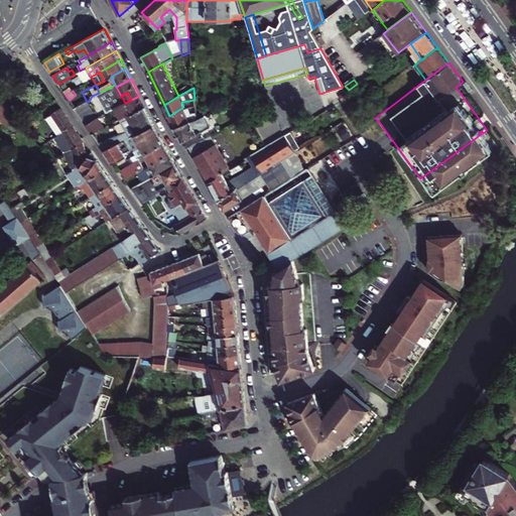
[(121,120),(146,107),(139,96),(131,100),(125,103),(115,109),(121,120)]
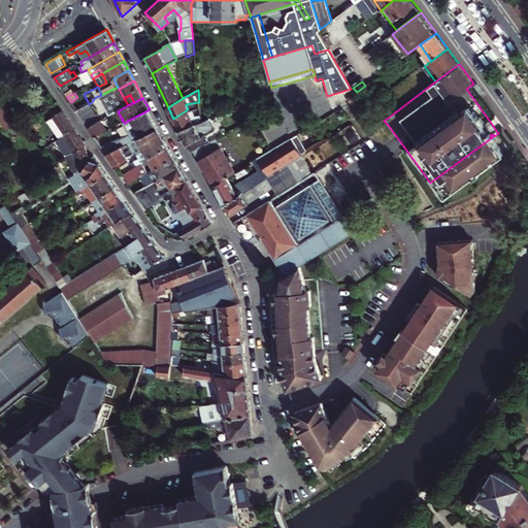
[(0,118),(2,121),(7,129),(17,123),(6,106),(8,105),(5,101),(4,103),(1,99),(0,100),(0,118)]
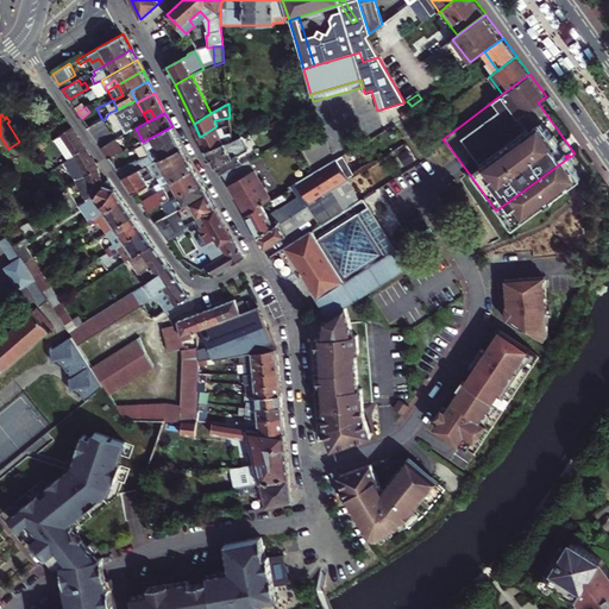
[(94,137),(108,129),(102,120),(88,126),(87,127),(94,137)]
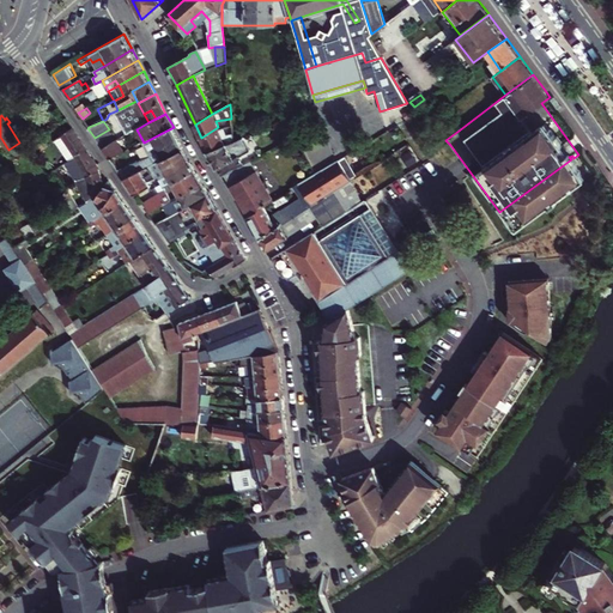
[(174,127),(144,143),(151,155),(119,171),(123,178),(140,170),(150,165),(153,164),(162,159),(184,147),(174,127)]
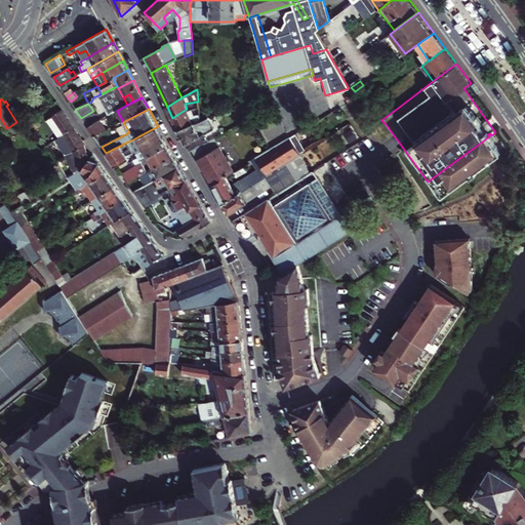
[(176,126),(178,128),(192,120),(187,109),(172,118),(176,126)]
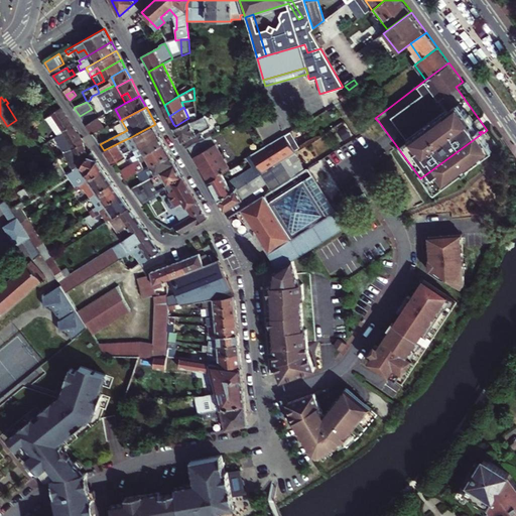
[(61,108),(45,119),(57,136),(63,132),(74,126),(61,108)]
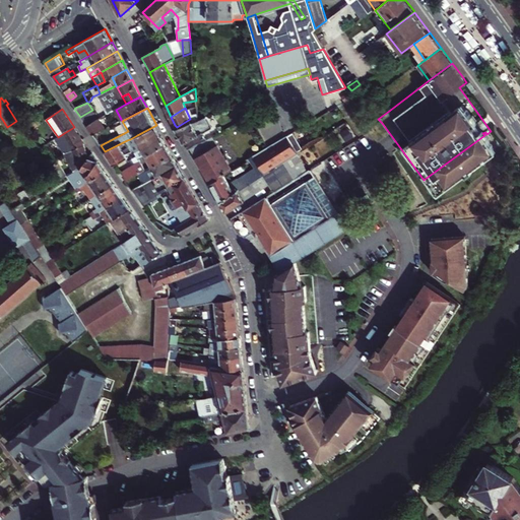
[(213,128),(208,116),(198,121),(190,119),(177,127),(185,141),(186,140),(190,147),(192,146),(202,141),(199,135),(213,128)]
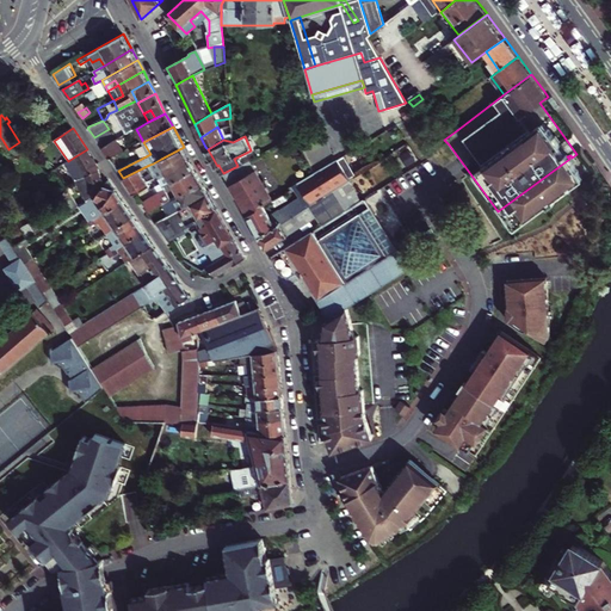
[(117,140),(103,149),(110,159),(124,152),(117,140)]
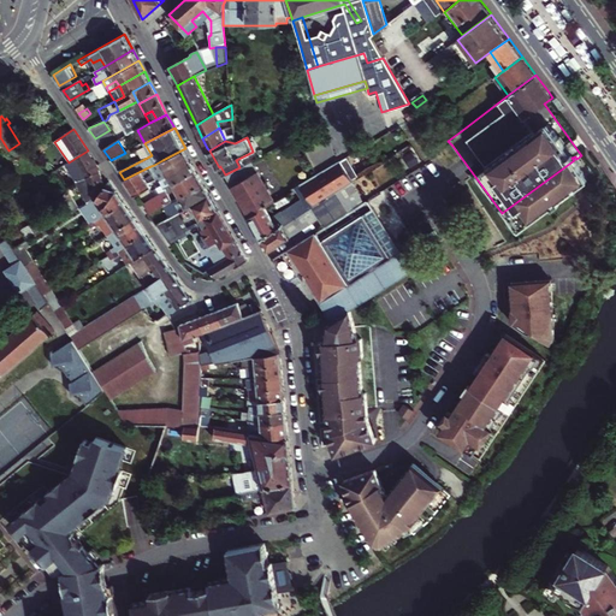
[(163,160),(169,173),(193,161),(185,148),(163,160)]
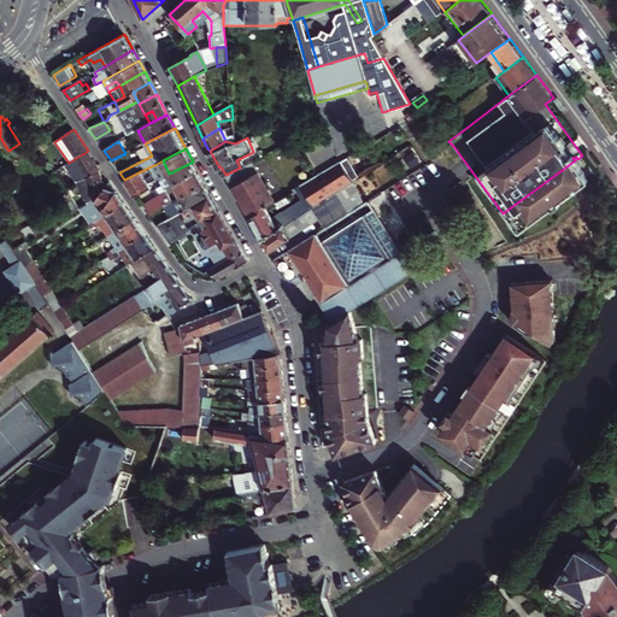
[(88,151),(76,158),(69,163),(66,165),(74,181),(77,180),(86,177),(100,172),(99,165),(88,151)]
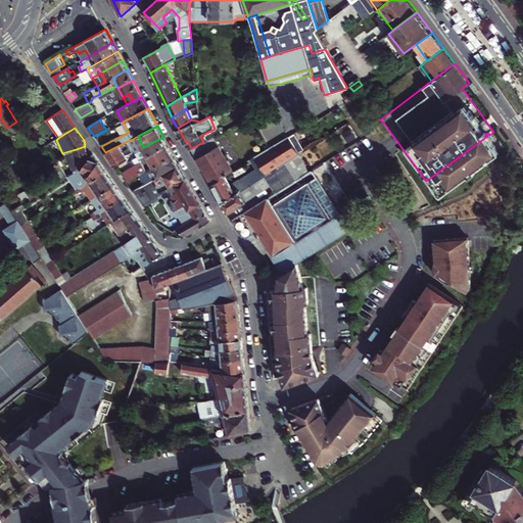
[(487,136),(430,178),(426,181),(437,196),(440,194),(432,184),(434,183),(438,189),(444,184),(447,189),(469,174),(475,169),(495,154),(491,149),(494,147),(498,152),(505,147),(493,132),(489,135),(492,139),(490,140),(487,136)]
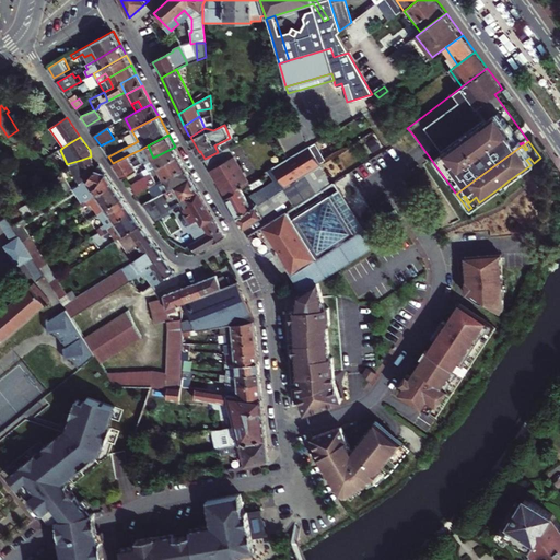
[(142,154),(146,162),(153,158),(148,146),(140,150),(142,154)]
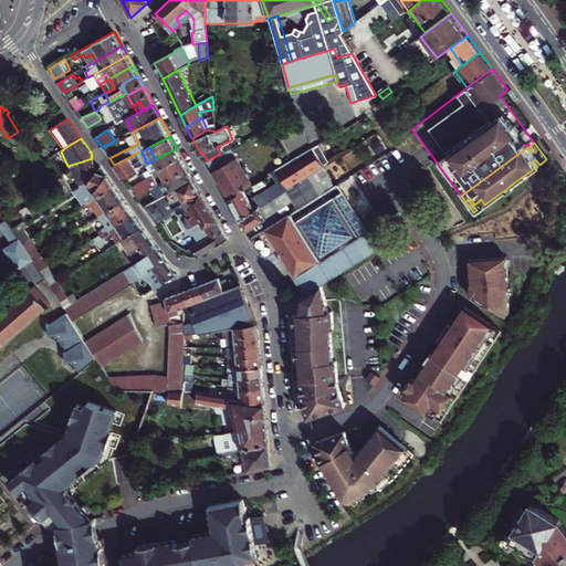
[(220,154),(209,159),(222,185),(224,184),(229,191),(227,192),(230,200),(244,190),(253,185),(233,147),(220,154)]
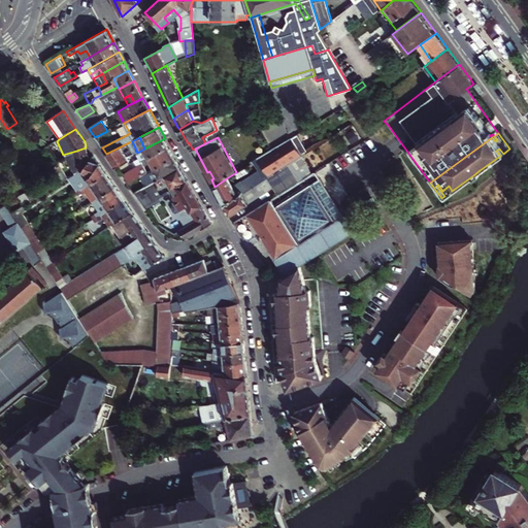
[(137,153),(142,161),(149,157),(169,145),(165,138),(144,149),(137,153)]
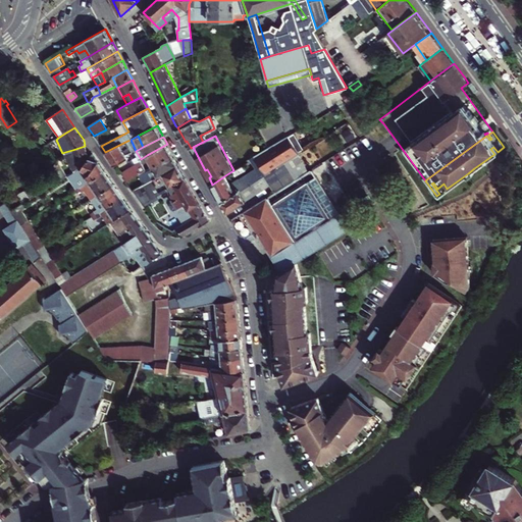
[(222,203),(299,155),(300,155),(289,137),(288,137),(283,139),(268,148),(255,156),(261,165),(256,168),(230,185),(225,175),(212,185),(222,203)]
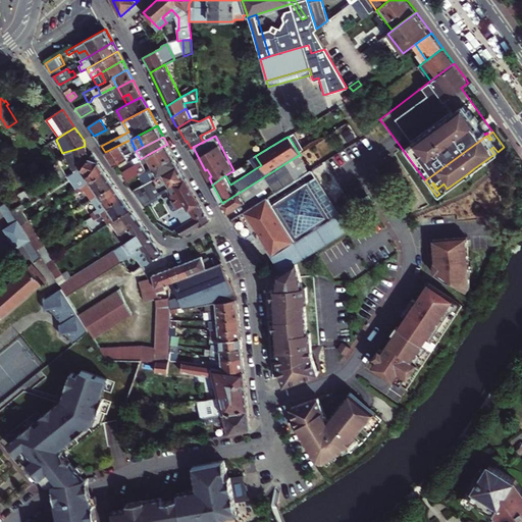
[(167,144),(147,155),(153,165),(172,154),(167,144)]
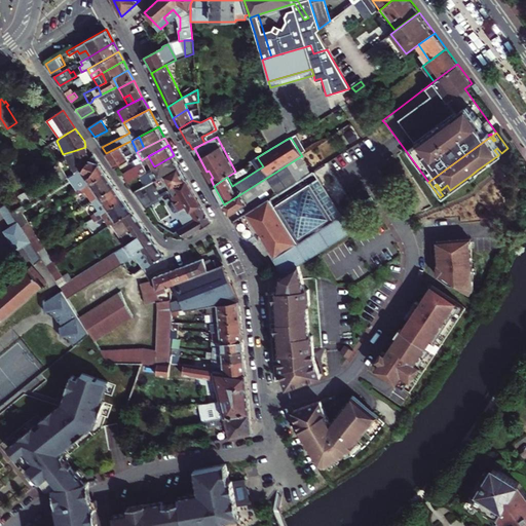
[(115,166),(129,158),(120,146),(106,153),(115,166)]
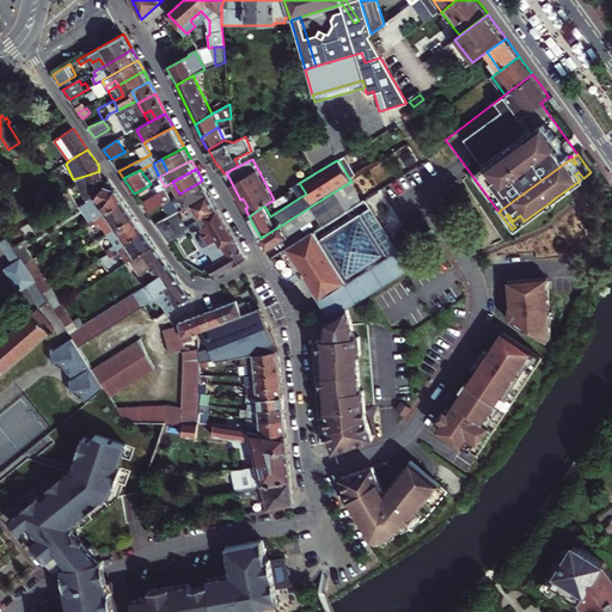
[(85,176),(91,197),(97,195),(104,185),(99,171),(85,176)]
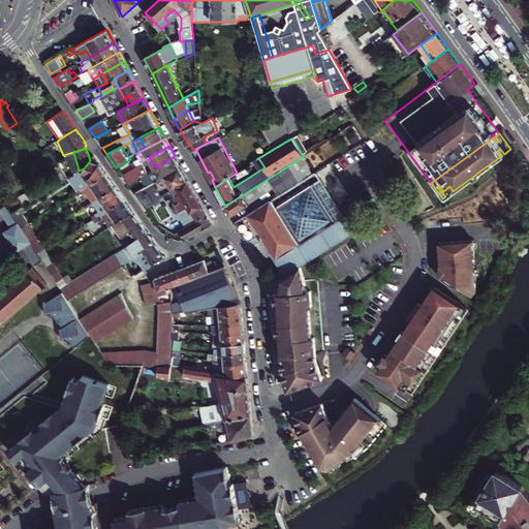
[(71,175),(79,170),(73,152),(66,154),(71,175)]
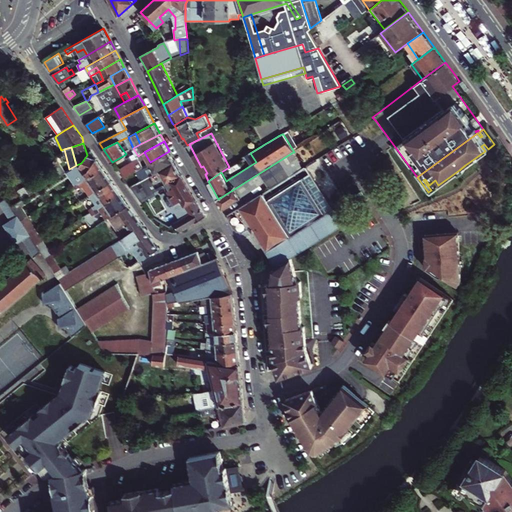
[(89,179),(105,169),(91,149),(87,155),(81,163),(76,165),(69,169),(65,171),(76,187),(89,179)]
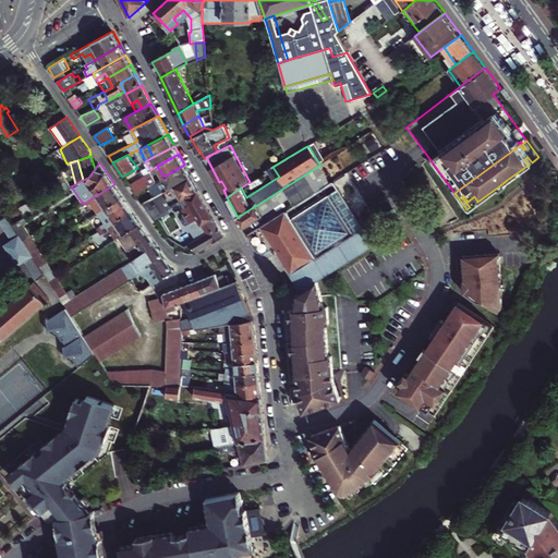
[(164,177),(156,181),(148,185),(154,196),(162,192),(191,177),(184,165),(164,177)]
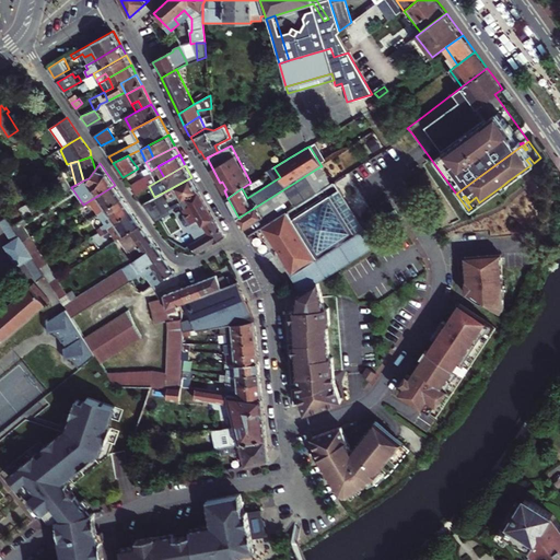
[(331,185),(321,166),(238,218),(245,229),(265,217),(260,211),(264,209),(265,210),(290,195),(298,206),(331,185)]
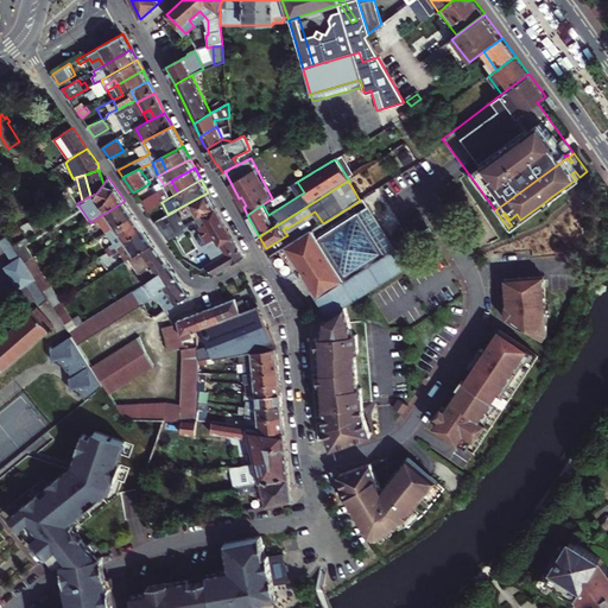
[(291,184),(298,196),(304,192),(297,182),(291,184)]
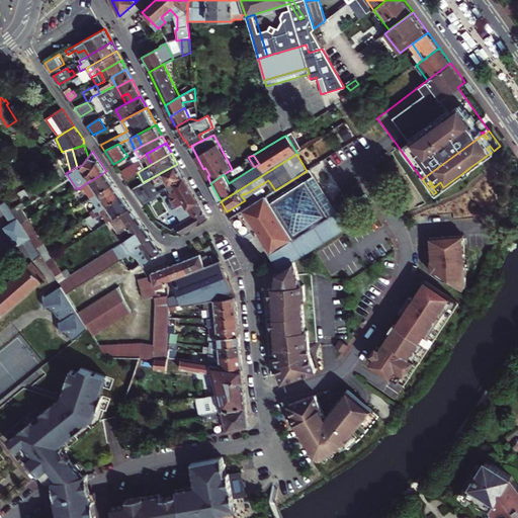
[(145,168),(140,159),(120,170),(125,179),(138,172),(145,168)]
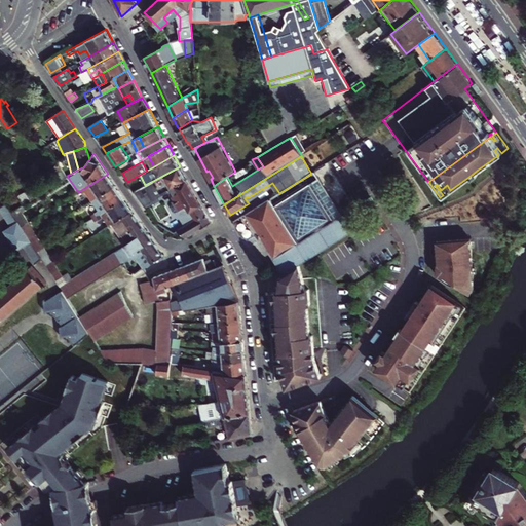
[(67,176),(60,164),(51,171),(59,181),(67,176)]
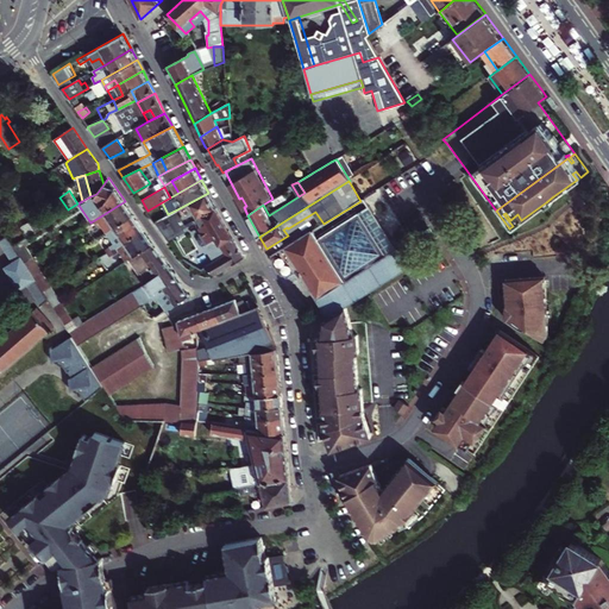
[(208,193),(177,209),(181,217),(183,214),(188,223),(196,218),(217,207),(208,193)]
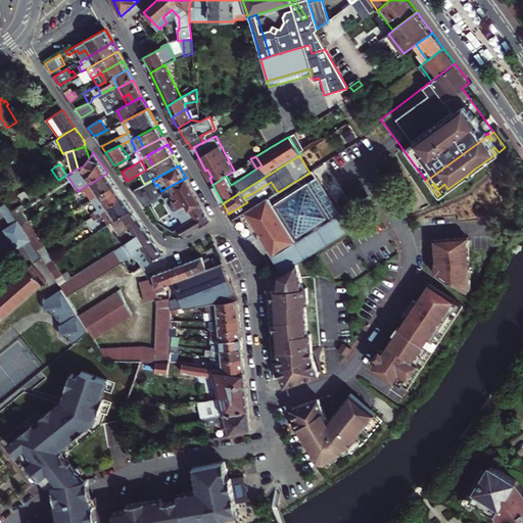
[(246,212),(283,272),(298,263),(352,228),(343,212),(315,170),(310,173),(278,192),(270,197),(246,212)]
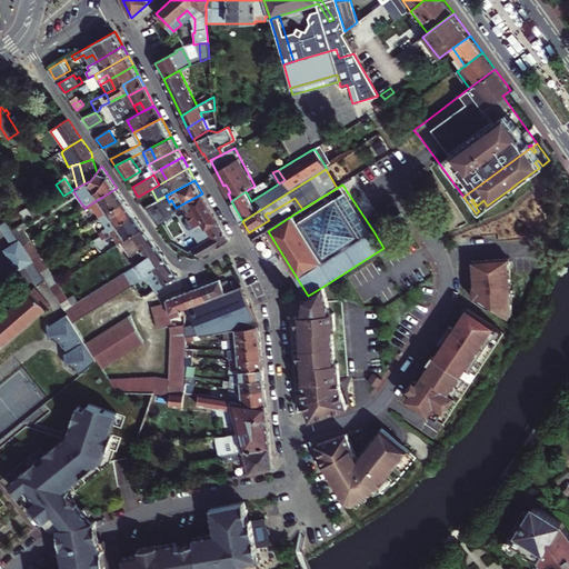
[(99,199),(108,211),(126,201),(117,188),(99,199)]
